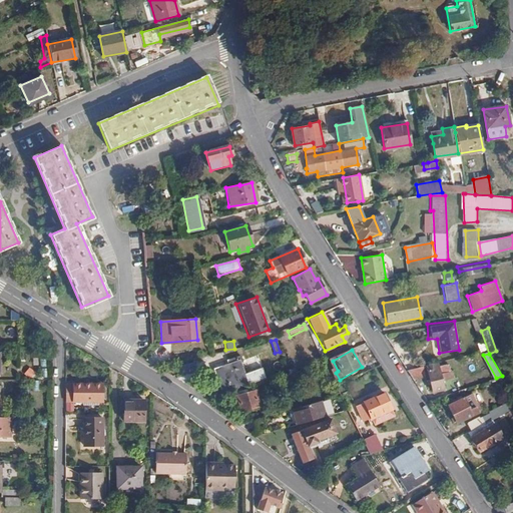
[(217,369),(224,394),(246,387),(243,377),(245,377),(242,368),(241,369),(239,363),(238,359),(228,361),(229,366),(217,369)]
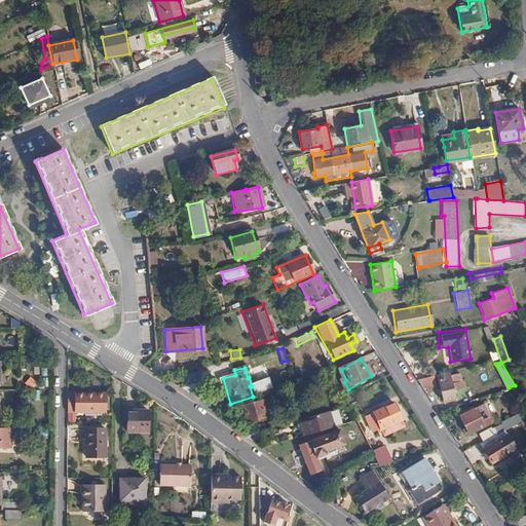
[(462,372),(448,376),(449,379),(439,381),(444,403),(454,400),(452,390),(465,387),(464,383),(461,383),(459,376),(462,375),(462,372)]
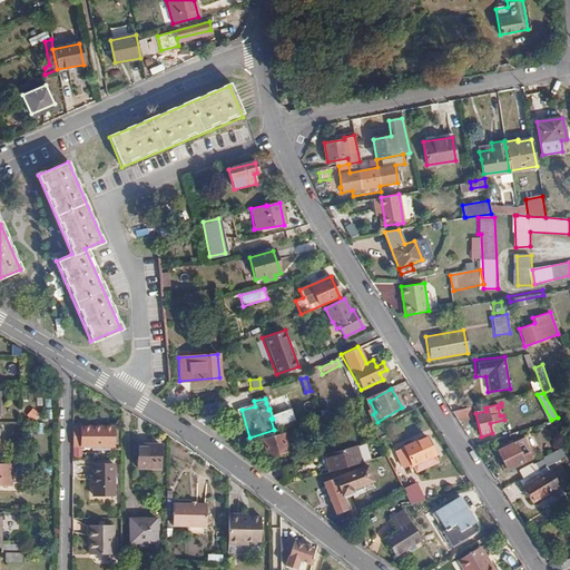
[(469,412),(454,415),(459,422),(470,419),(469,412)]
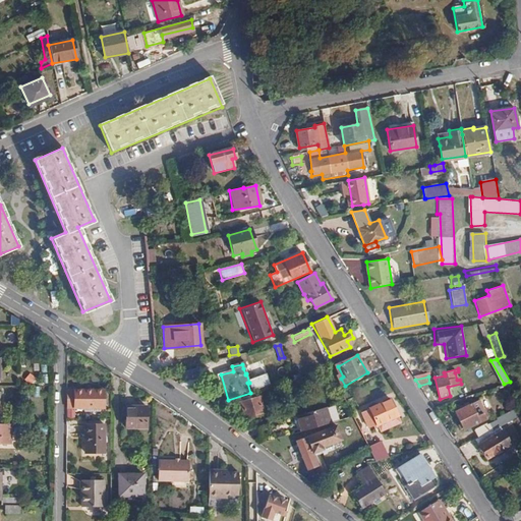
[(281,384),(255,391),(256,395),(282,388),(281,384)]
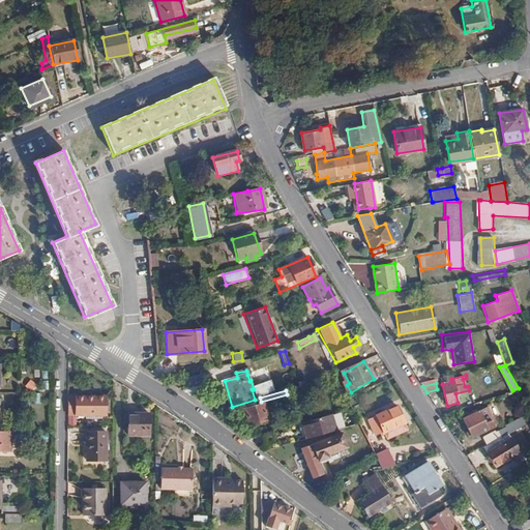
[(105,416),(105,399),(75,399),(75,416),(105,416)]
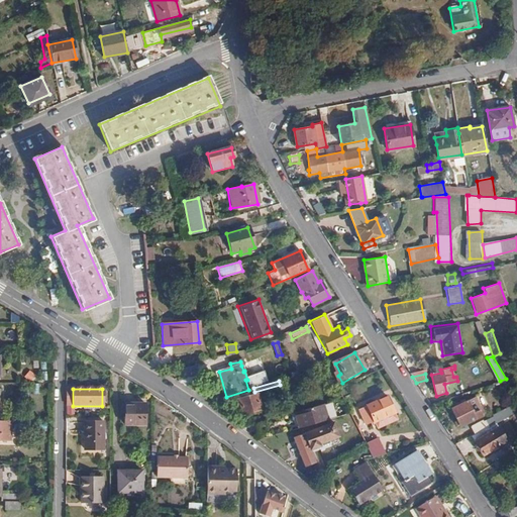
[(260,409),(255,393),(247,395),(246,392),(238,394),(238,398),(237,398),(242,414),(260,409)]
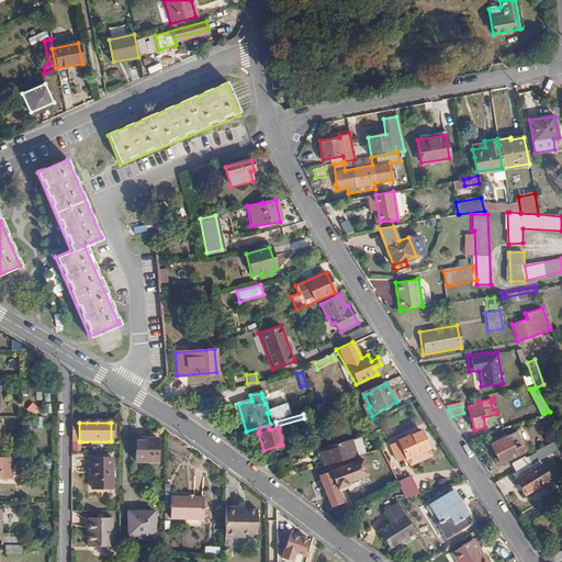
[(400,461),(428,448),(422,433),(393,445),(400,461)]
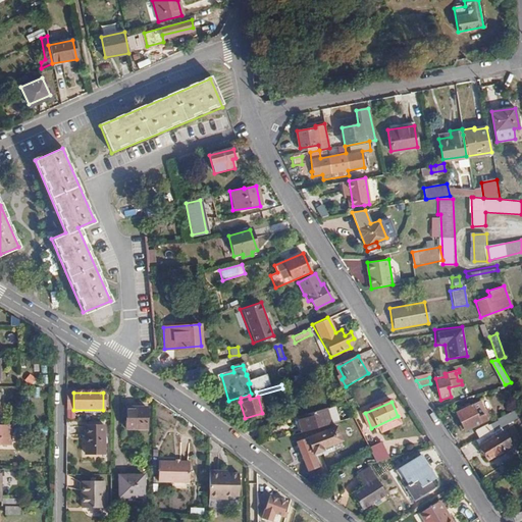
[(477,417),(472,406),(470,407),(469,404),(465,406),(466,408),(456,413),(464,430),(486,421),(483,415),(477,417)]
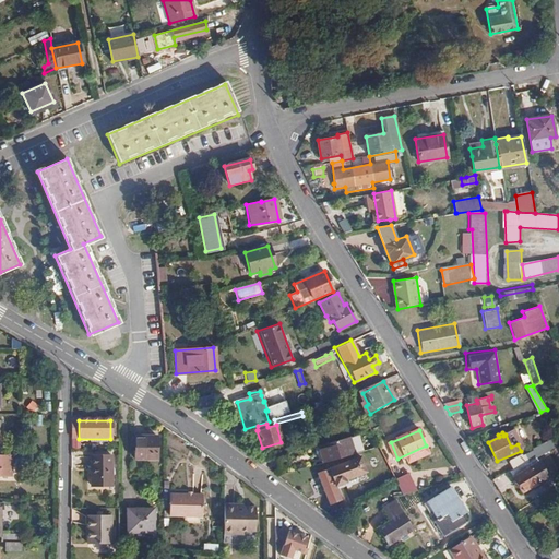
[(323,462),(325,461),(352,452),(354,452),(349,435),(318,444),(323,462)]
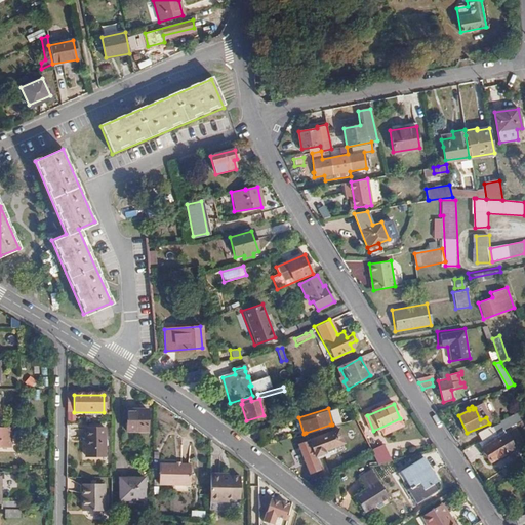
[(147,432),(146,410),(126,410),(126,432),(147,432)]
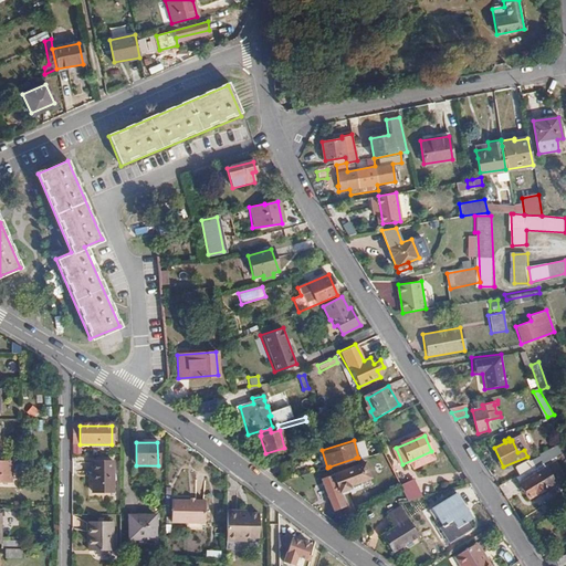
[(112,494),(113,463),(92,463),(92,493),(112,494)]
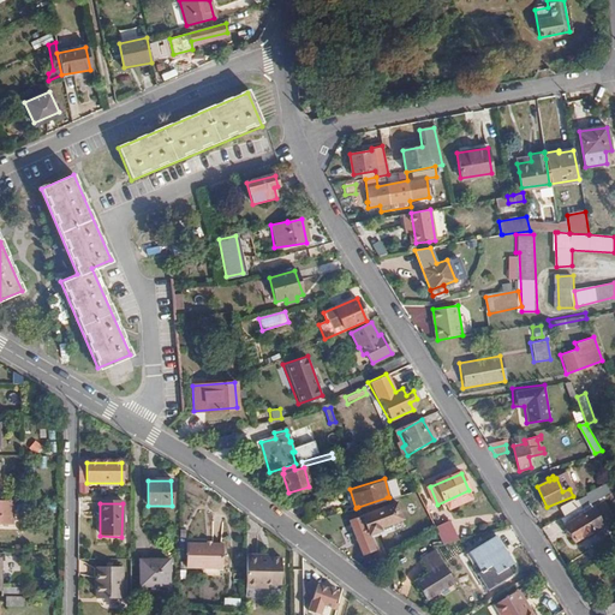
[(356,508),(342,513),(362,554),(375,549),(363,521),(368,519),(365,515),(362,517),(358,507),(356,508)]
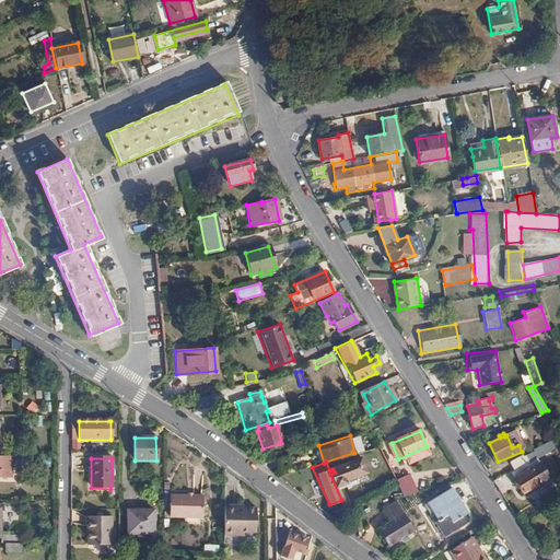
[(510,478),(520,494),(548,477),(537,462),(510,478)]
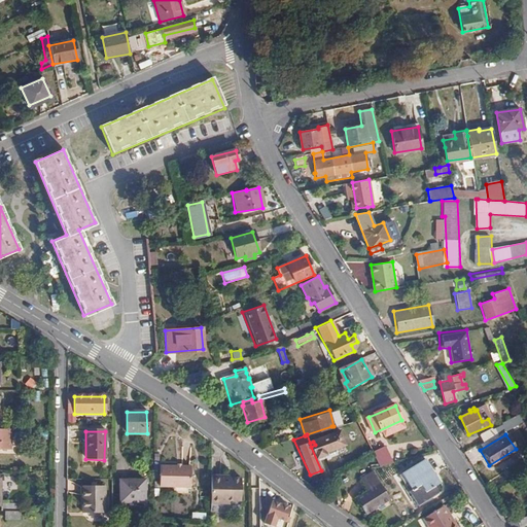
[(190,460),(192,444),(169,442),(167,450),(162,449),(161,460),(167,461),(167,458),(190,460)]
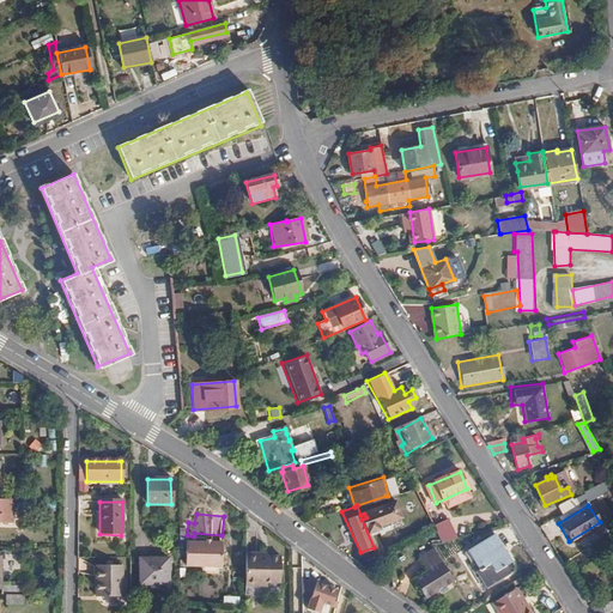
[(448,520),(434,526),(436,532),(442,542),(457,539),(448,520)]
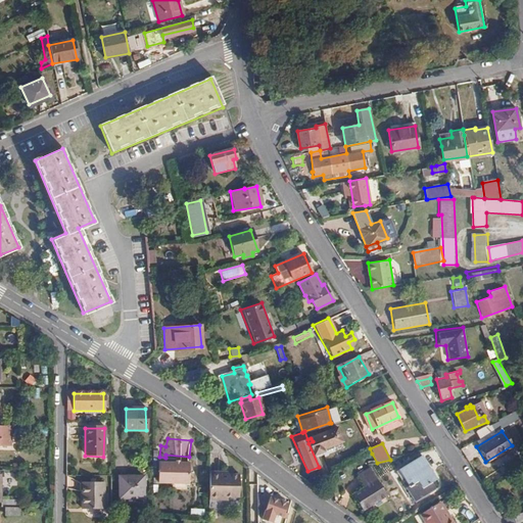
[(437,479),(422,456),(399,470),(409,486),(406,487),(415,502),(436,489),(432,482),(437,479)]
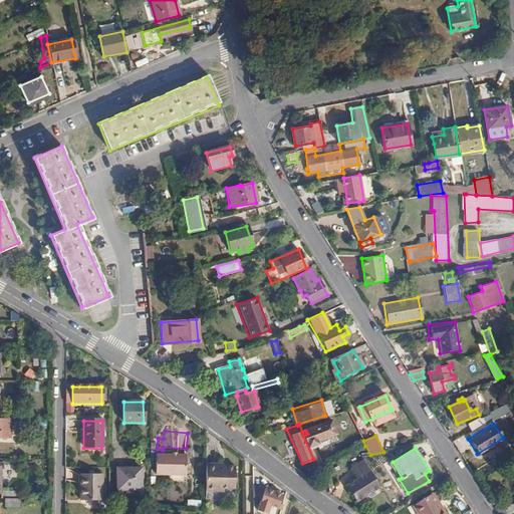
[(186,453),(153,453),(154,476),(186,475),(186,453)]
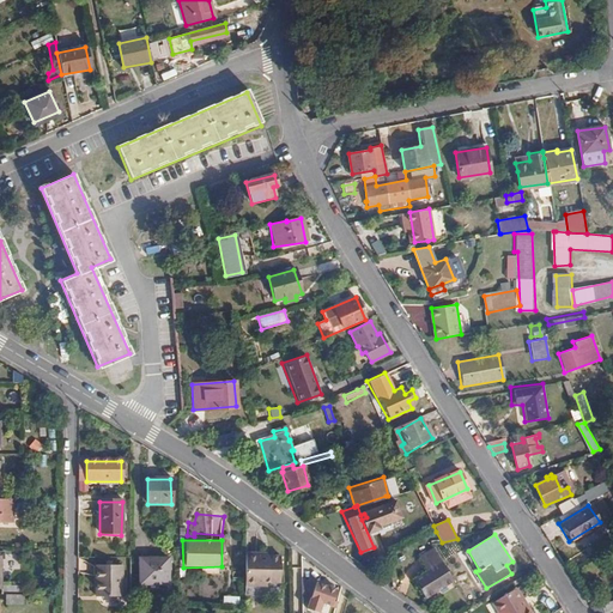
[(426,598),(454,581),(447,569),(434,548),(419,557),(428,570),(414,578),(426,598)]
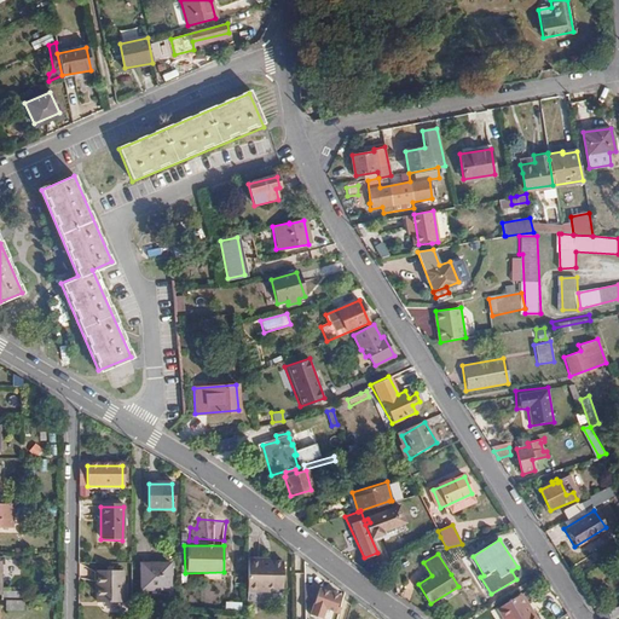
[(264,557),(247,557),(247,578),(247,583),(267,583),(268,586),(282,586),(281,561),(268,561),(264,561),(264,557)]
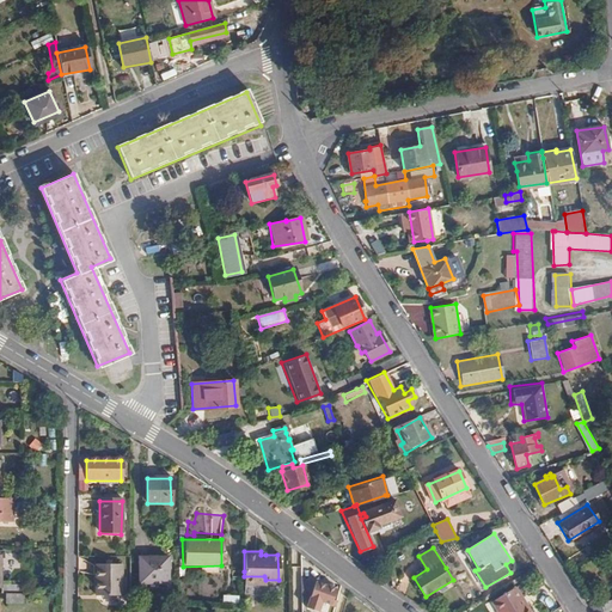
[(166,583),(167,557),(139,557),(139,583),(166,583)]
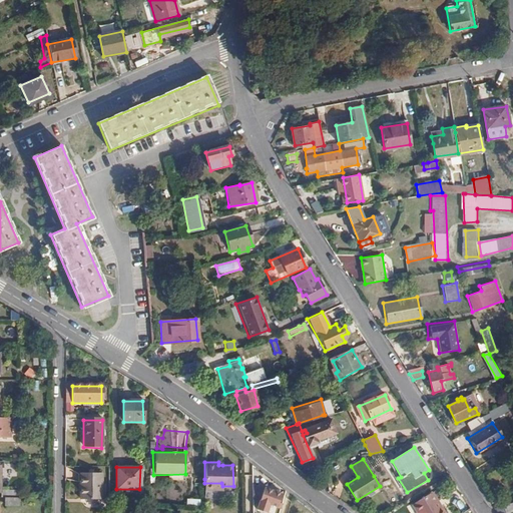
[(104,499),(103,473),(80,472),(80,498),(104,499)]
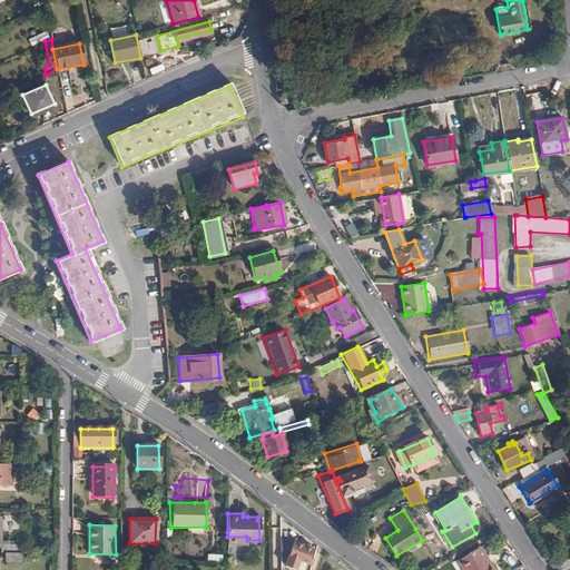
[(310,559),(313,549),(293,542),(285,567),(294,569),(296,559),(308,562),(307,564),(312,566),(313,559),(310,559)]
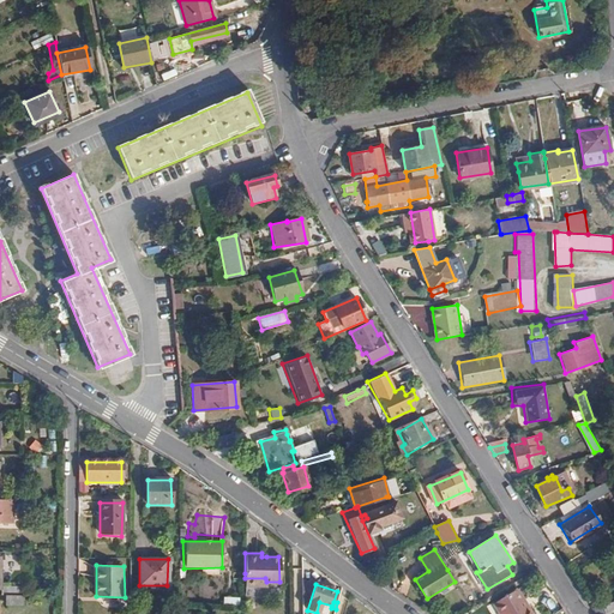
[(530,613),(516,589),(493,603),(499,613),(530,613)]
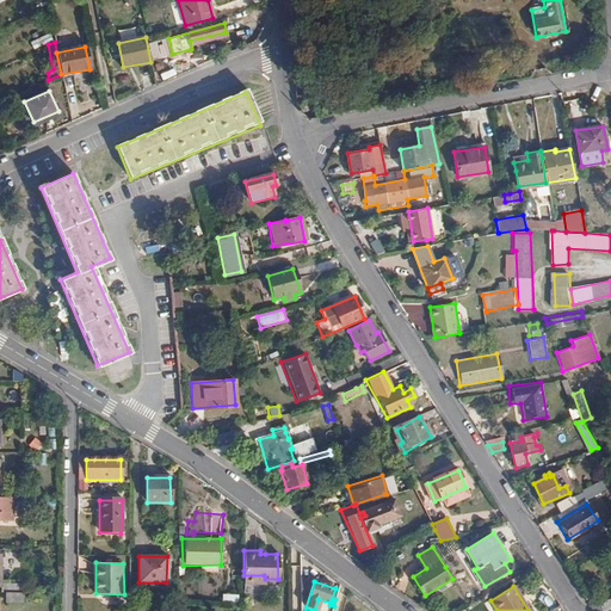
[(14,592),(7,592),(6,602),(24,602),(24,592),(14,592)]
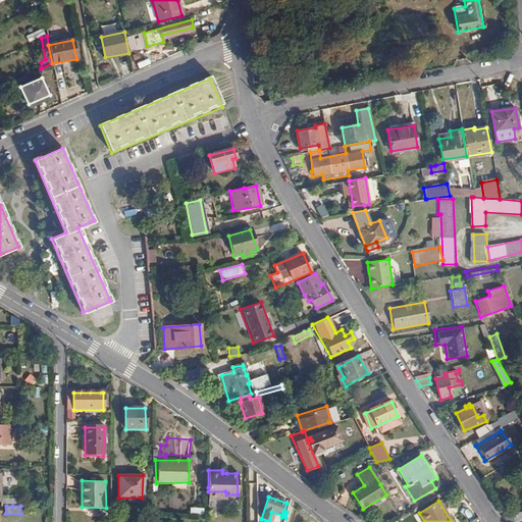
[(521,512),(503,518),(505,521),(518,521),(521,521),(521,512)]
